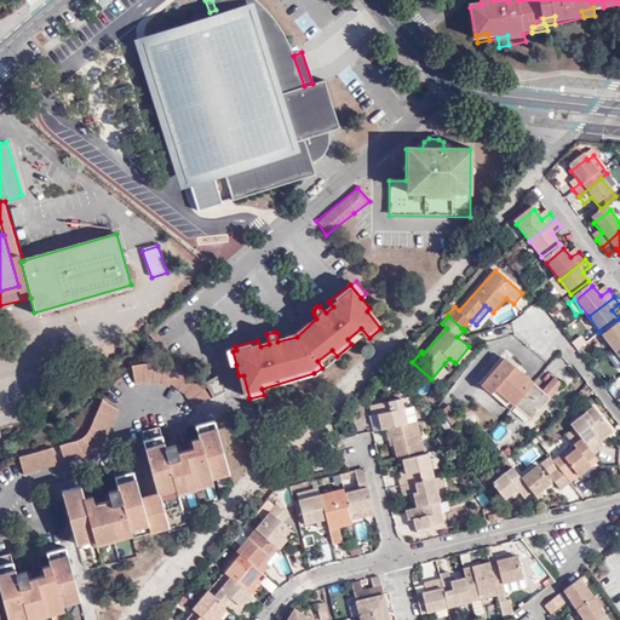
[(619,326),(606,338),(618,352),(619,350),(619,326)]
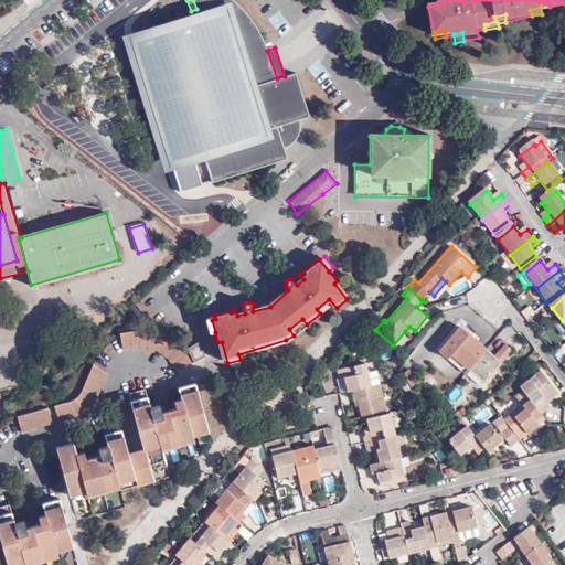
[(210,333),(215,332),(212,320),(215,319),(214,316),(206,317),(210,333)]
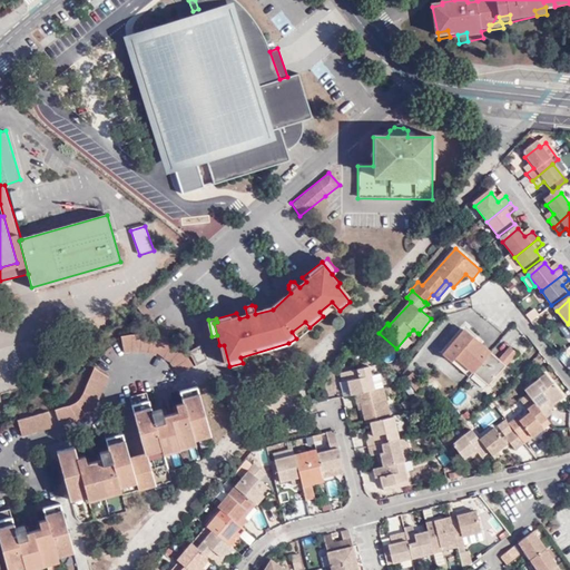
[(292,332),(296,338),(310,327),(305,322),(292,332)]
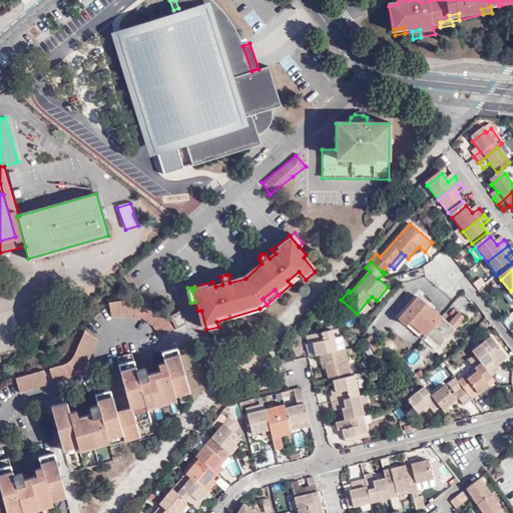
[(429,336),(444,318),(421,297),(402,319),(424,340),(429,336)]
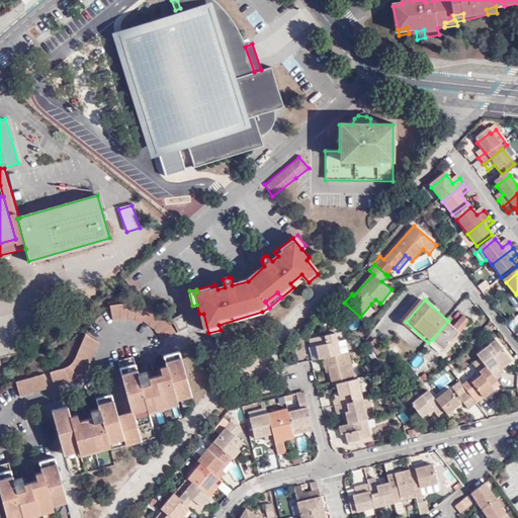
[(131,324),(134,324),(133,321),(141,324),(141,320),(153,326),(163,340),(169,338),(176,335),(170,323),(148,306),(146,309),(132,306),(110,306),(114,320),(131,320),(131,324)]
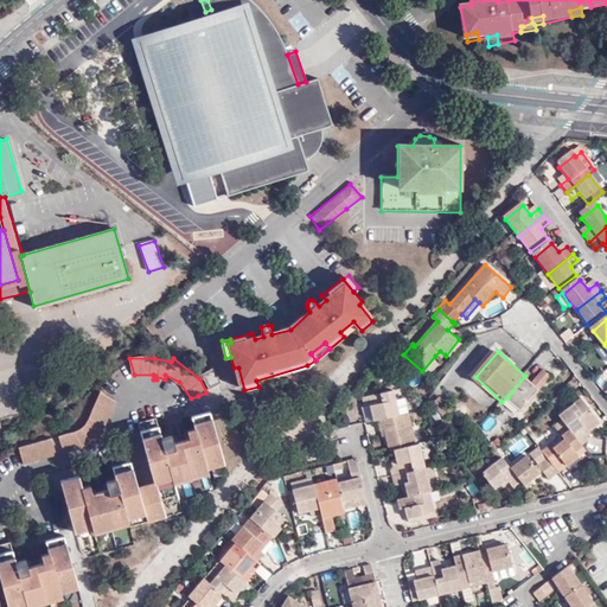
[(215,371),(202,375),(209,390),(222,385),(215,371)]
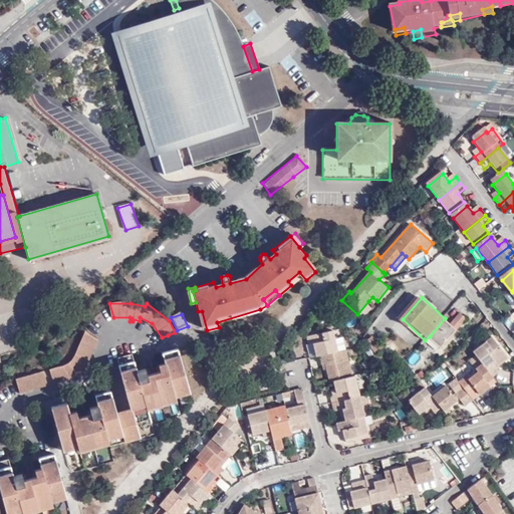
[(454,325),(445,318),(430,336),(444,348),(469,320),(464,314),(454,325)]
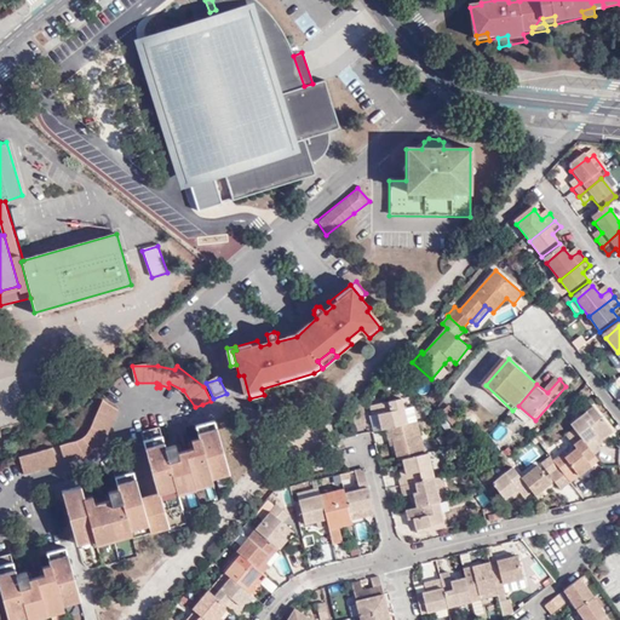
[(384,426),(415,418),(412,405),(402,407),(400,395),(369,403),(372,413),(374,413),(380,411),(382,414),(378,415),(380,426),(384,426)]
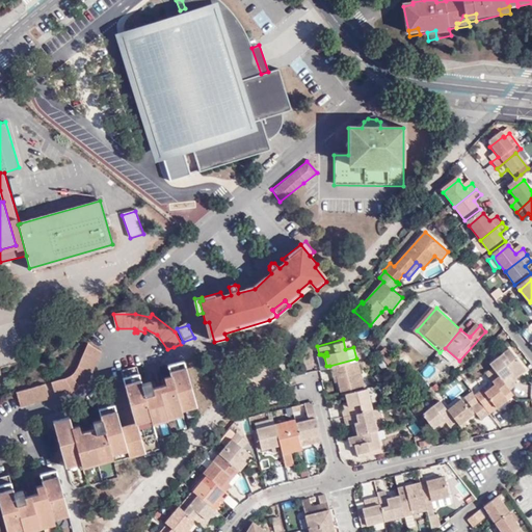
[(102,352),(85,345),(81,361),(76,370),(68,378),(53,381),(56,398),(81,388),(87,382),(102,352)]
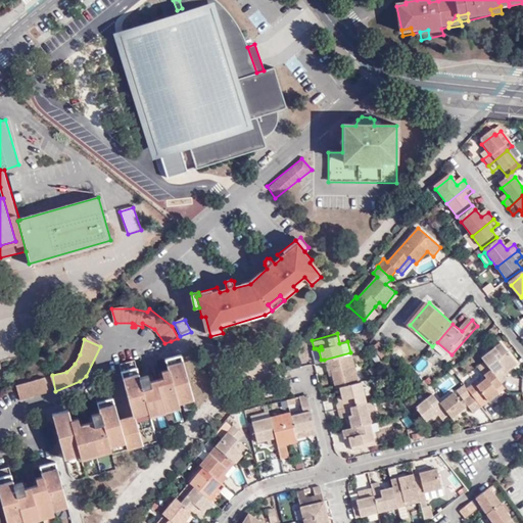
[(390,355),(379,342),(374,347),(383,361),(390,355)]
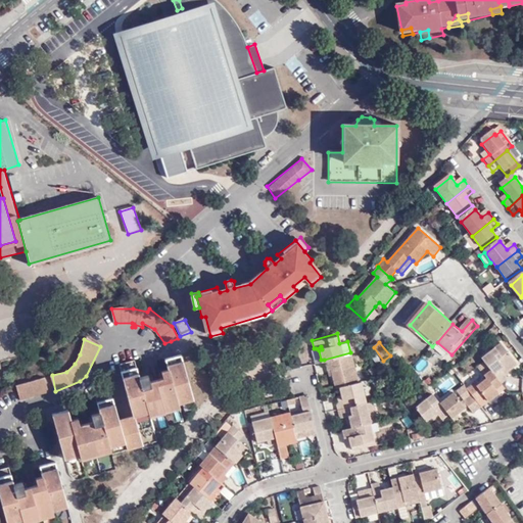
[(493,371),(503,384),(509,379),(506,375),(519,366),(501,343),(482,358),(486,363),(493,371)]
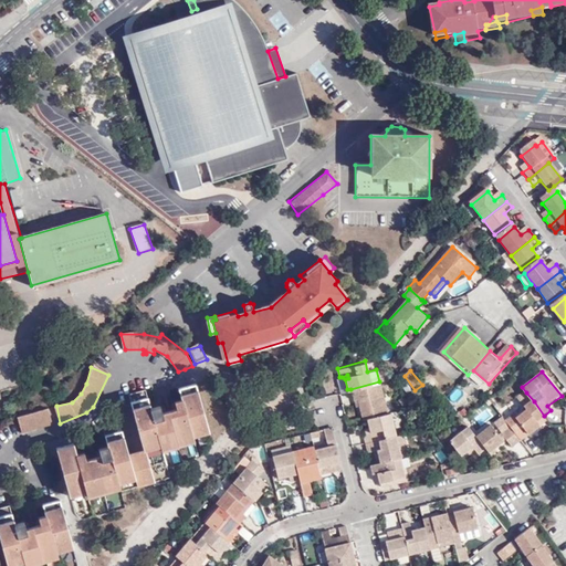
[(386,411),(379,381),(350,389),(353,397),(356,397),(358,407),(360,418),(366,417),(386,411)]
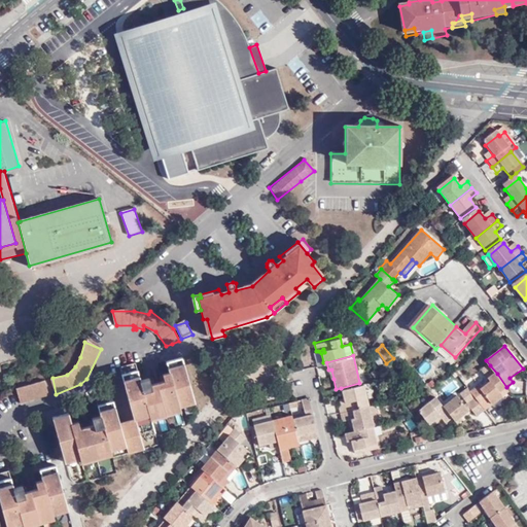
[(163,376),(165,384),(172,382),(173,386),(145,394),(143,388),(153,386),(150,379),(142,381),(138,363),(123,367),(137,422),(121,426),(112,394),(97,398),(101,415),(93,418),(95,425),(103,423),(105,427),(76,435),(75,431),(83,428),(81,422),(73,424),(70,413),(55,418),(66,458),(80,454),(82,459),(110,450),(112,456),(113,459),(159,446),(152,420),(151,416),(181,409),(179,403),(194,399),(182,359),(168,363),(171,373),(163,376)]
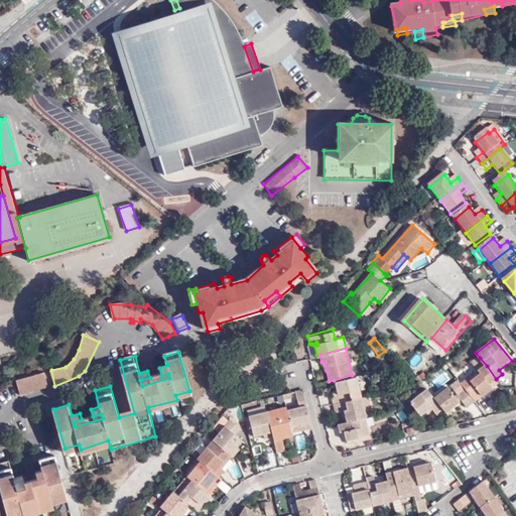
[(157,377),(152,358),(148,359),(153,377),(157,377)]
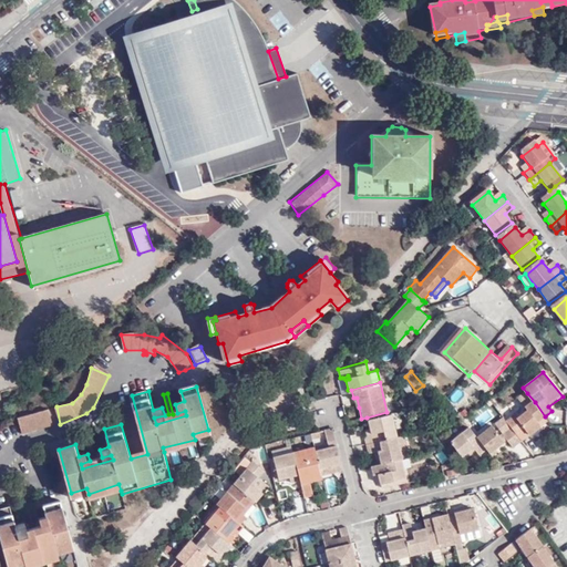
[(513,430),(523,443),(550,423),(545,416),(535,402),(527,393),(528,411),(517,419),(515,415),(507,422),(513,430)]
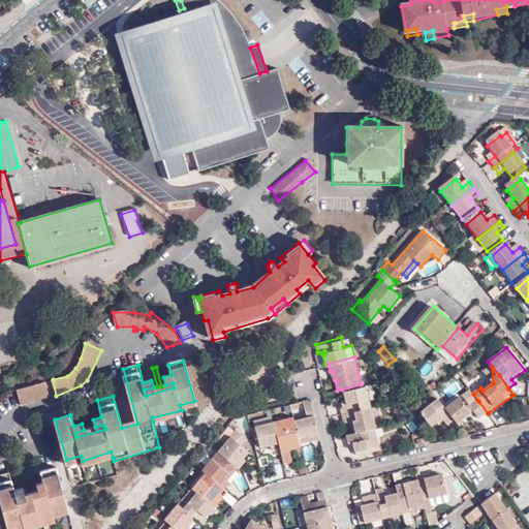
[(48,381),(19,390),(22,403),(52,396),(48,381)]
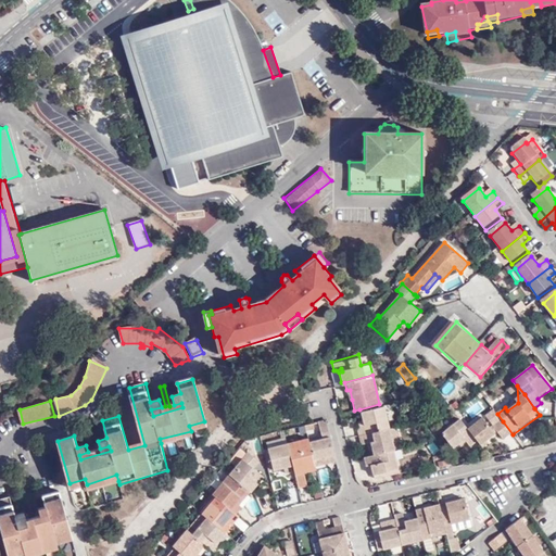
[(174,405),(169,406),(165,406),(162,407),(151,409),(153,416),(182,407),(181,403),(174,405)]
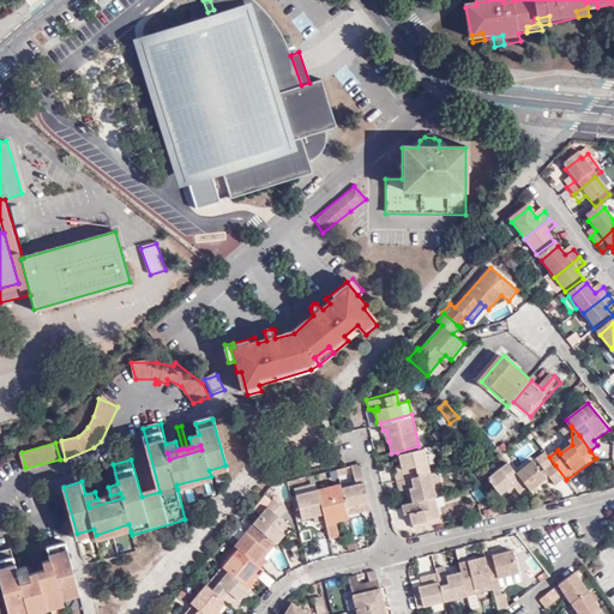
[(427,469),(421,446),(419,446),(397,452),(398,461),(399,467),(395,468),(392,468),(393,479),(427,469)]
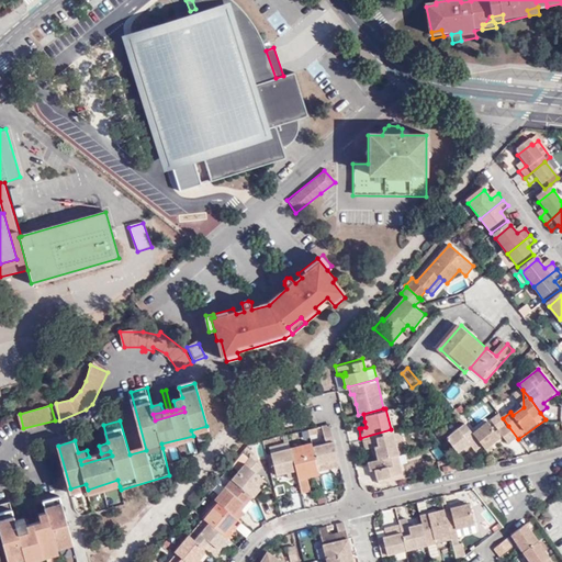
[(330,422),(321,424),(324,437),(324,438),(325,442),(312,446),(313,448),(315,461),(338,456),(330,422)]
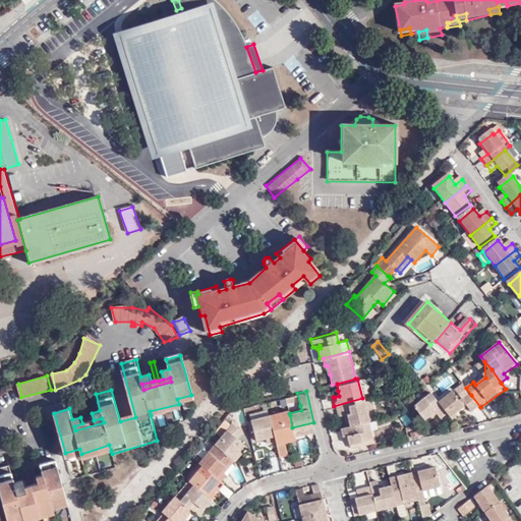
[(449,413),(452,418),(467,405),(473,411),(480,407),(471,395),(462,401),(455,392),(441,402),(449,413)]
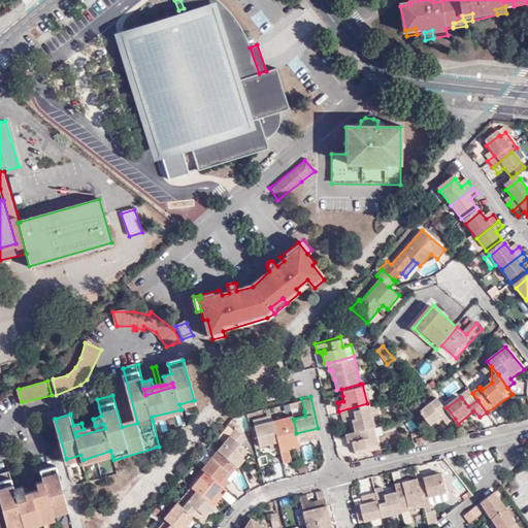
[(448,424),(455,419),(447,407),(438,398),(420,413),(431,427),(443,419),(448,424)]
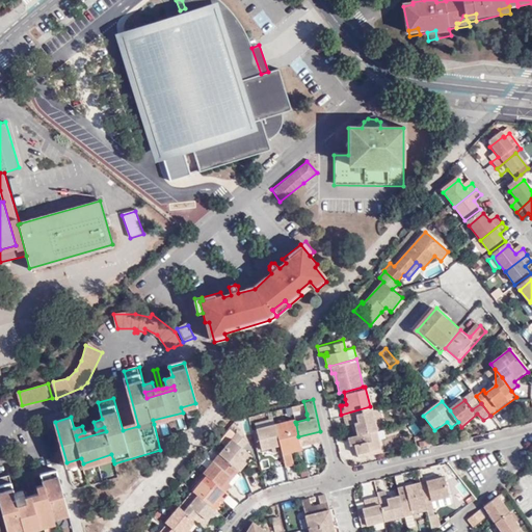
[(196,408),(195,403),(181,407),(183,413),(196,408)]
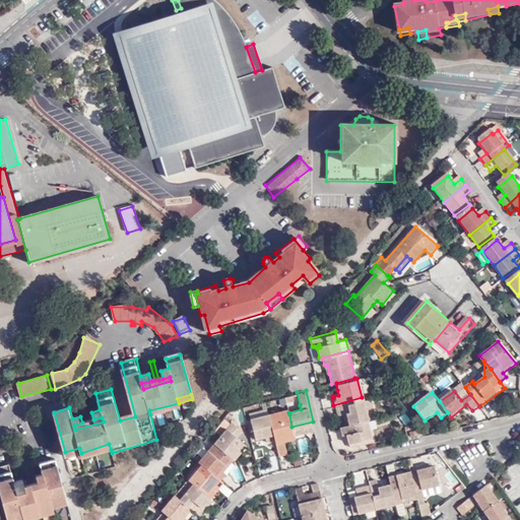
[(369,396),(362,397),(367,418),(374,416),(369,396)]
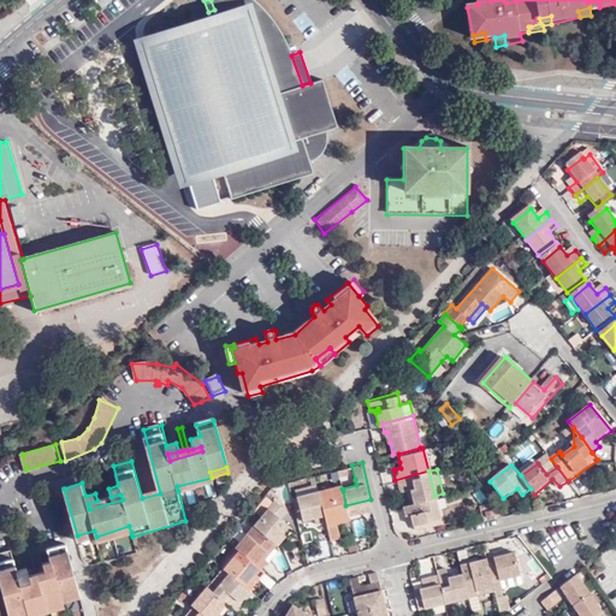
[(434,496),(428,471),(395,480),(397,490),(409,487),(413,501),(434,496)]
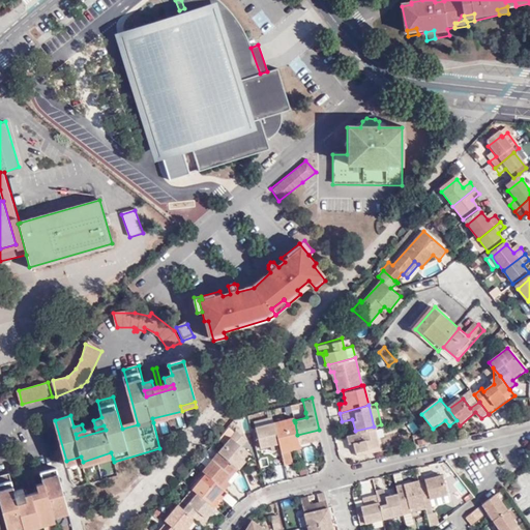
[(92,429),(88,411),(82,413),(86,430),(92,429)]
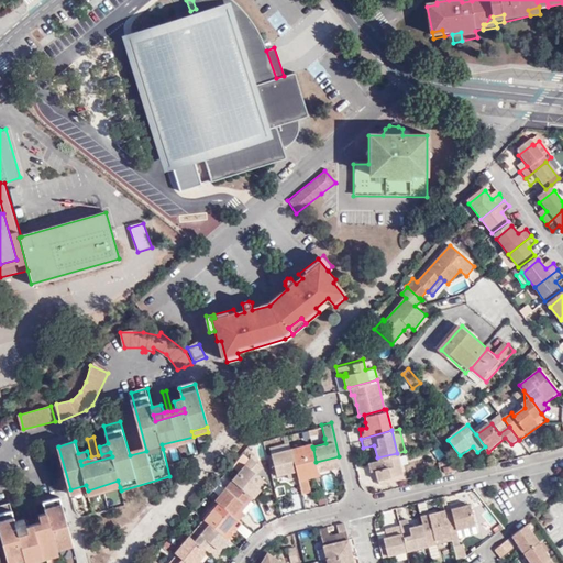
[(195,440),(194,437),(162,444),(163,449),(195,440)]
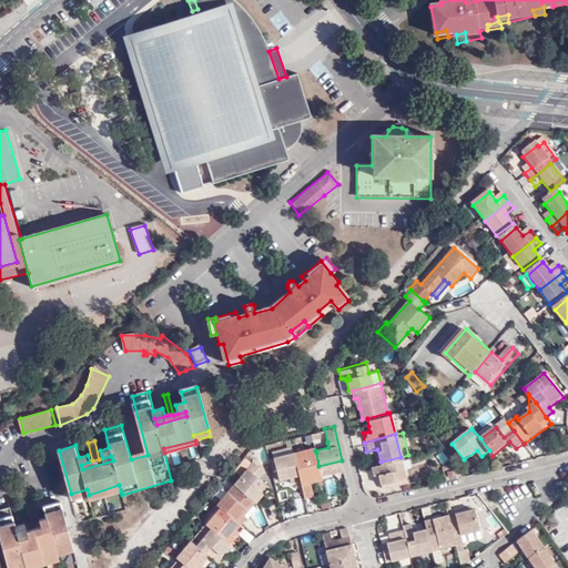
[(314,446),(293,450),(294,456),(316,453),(315,450),(314,446)]
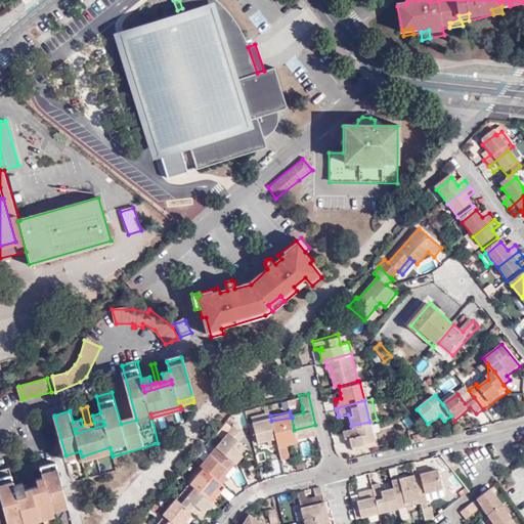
[(271,421),(270,416),(252,420),(257,446),(275,442),(271,421)]
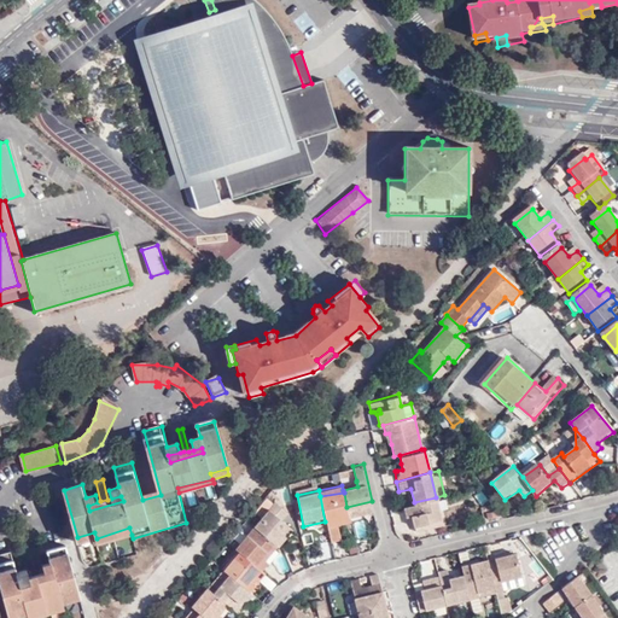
[(320,496),(325,522),(330,540),(339,537),(336,522),(350,519),(349,513),(347,507),(344,493),(320,496)]
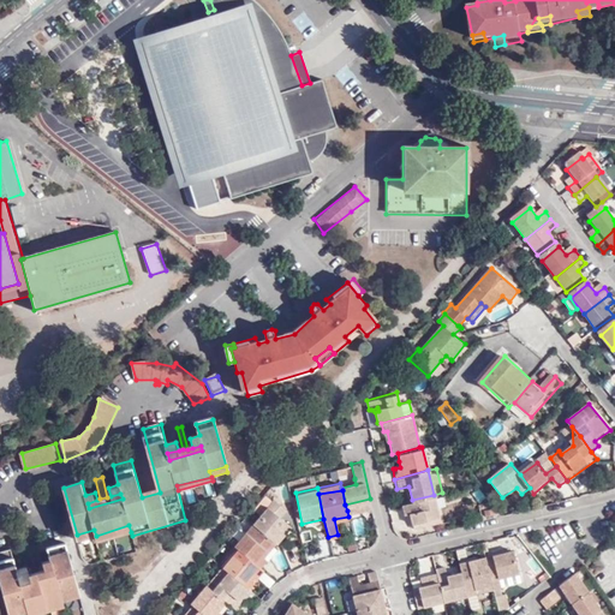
[(107,497),(100,499),(97,500),(88,503),(89,508),(123,499),(120,494),(111,496),(107,497)]
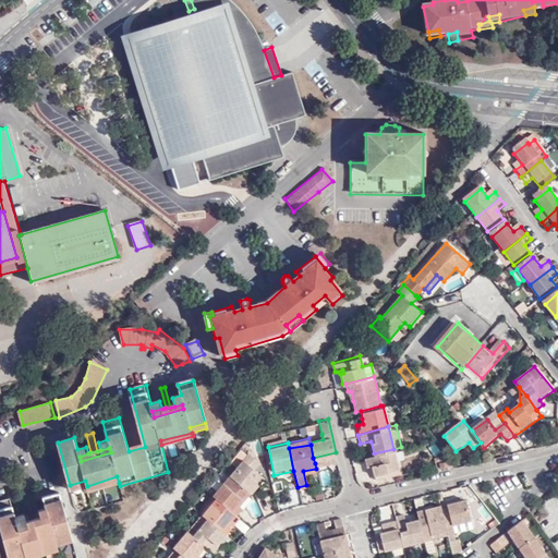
[(397,459),(393,449),(374,453),(365,456),(367,464),(373,463),(376,477),(396,472),(392,460),(397,459)]
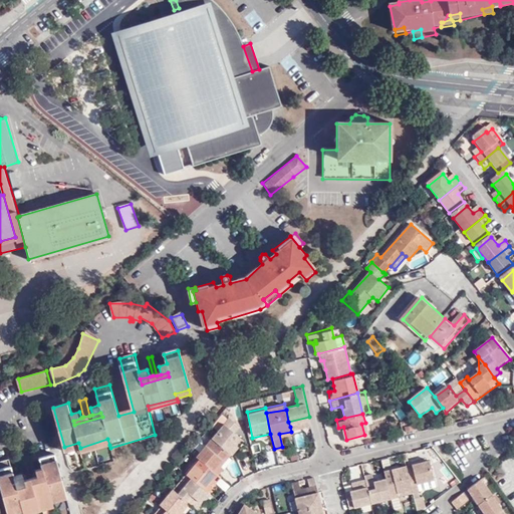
[(230,417),(213,438),(229,451),(233,454),(245,440),(236,433),(240,426),(230,417)]
